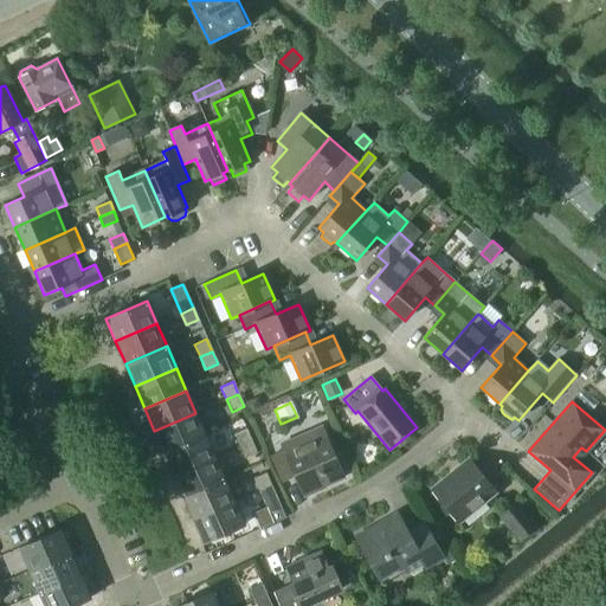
[(154,431),(165,453),(206,436),(195,413),(154,431)]
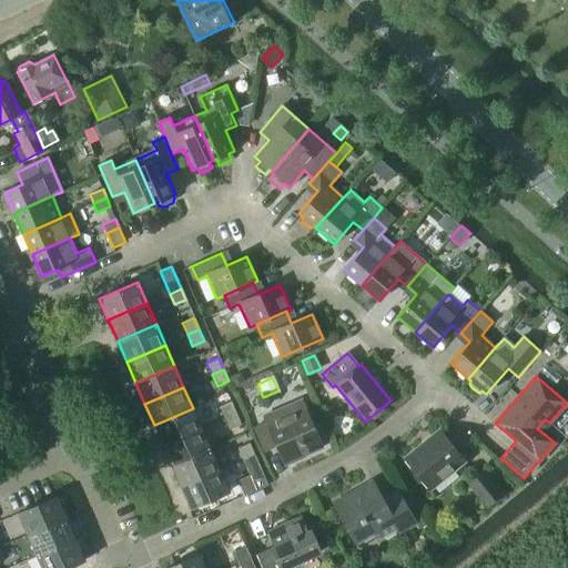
[(263,417),(266,423),(254,428),(264,453),(276,447),(284,464),(322,447),(302,401),(263,417)]
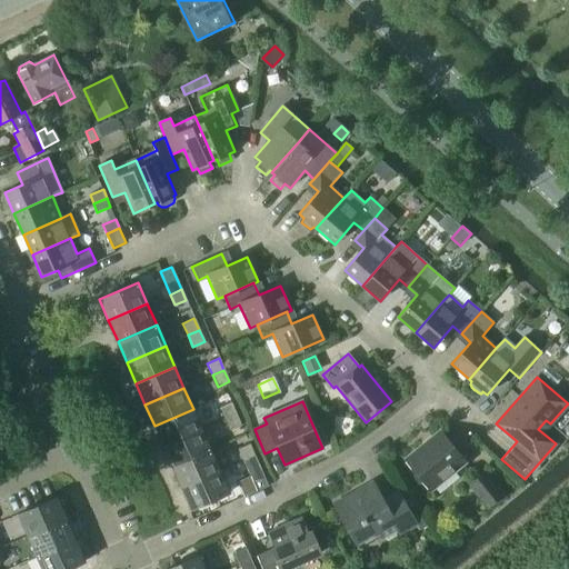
[(220,408),(225,419),(237,415),(231,402),(220,408)]
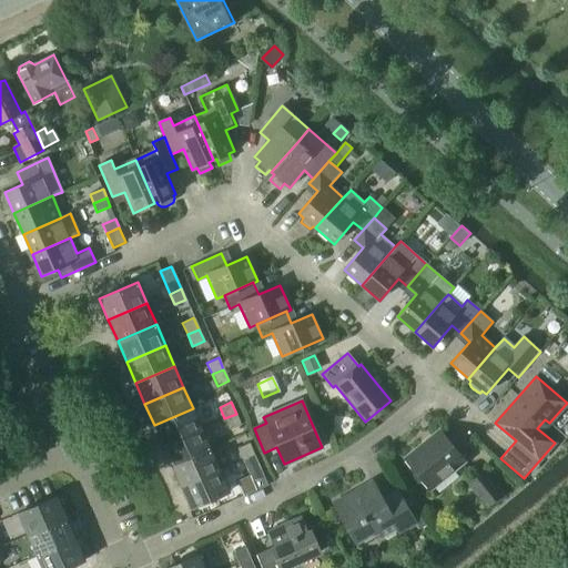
[(154,425),(163,446),(202,428),(193,408),(154,425)]
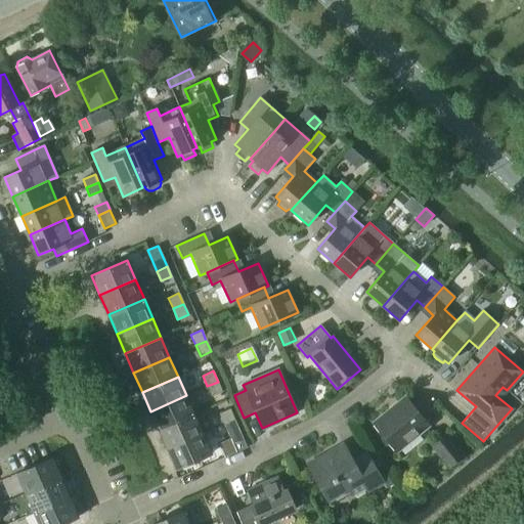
[(218,382),(207,386),(212,397),(222,393),(218,382)]
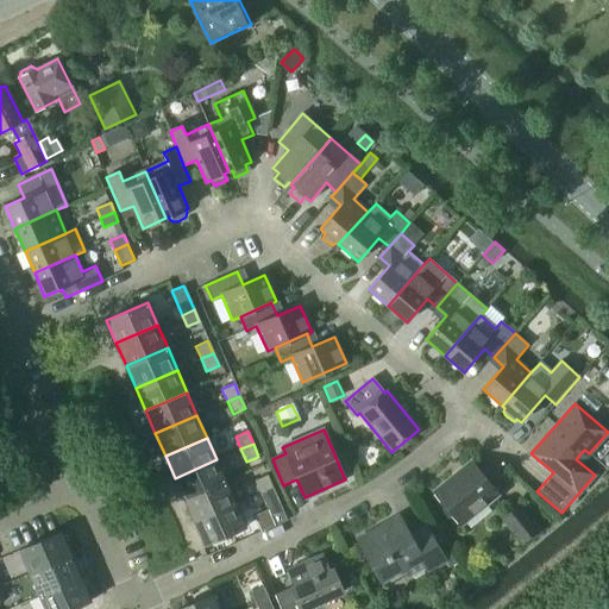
[(175,478),(184,501),(226,482),(217,459),(175,478)]
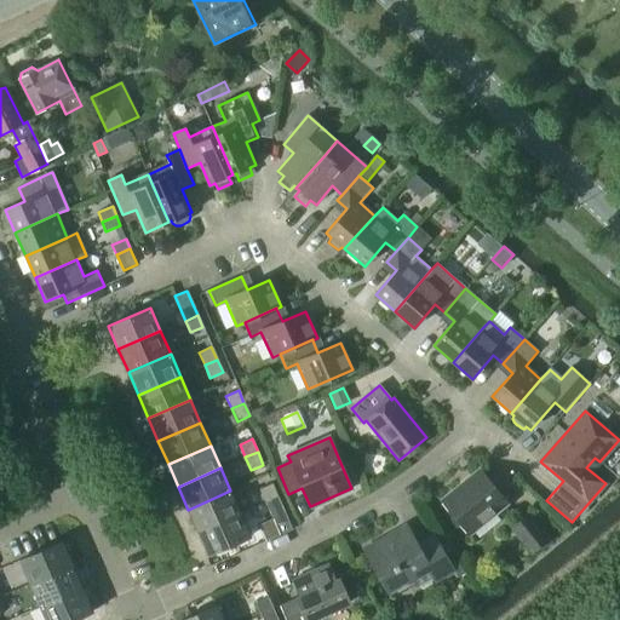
[(477,471),(443,499),(471,534),(506,505),(489,486),(483,477),(477,471)]
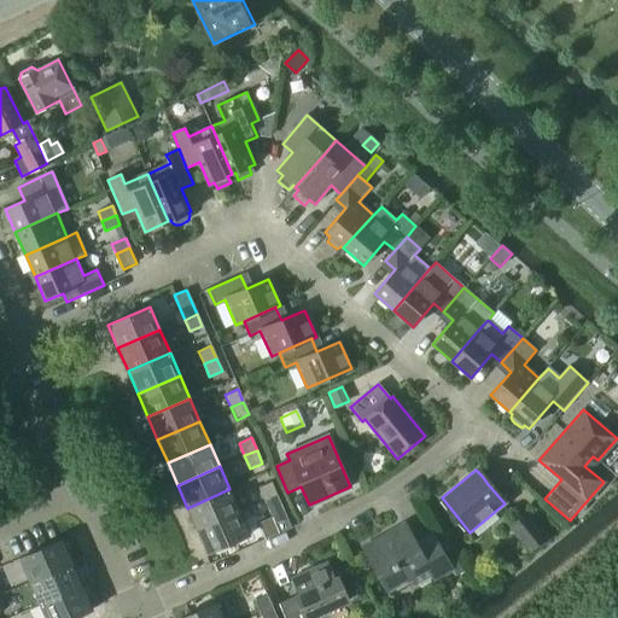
[(270,482),(258,488),(264,501),(277,495),(270,482)]
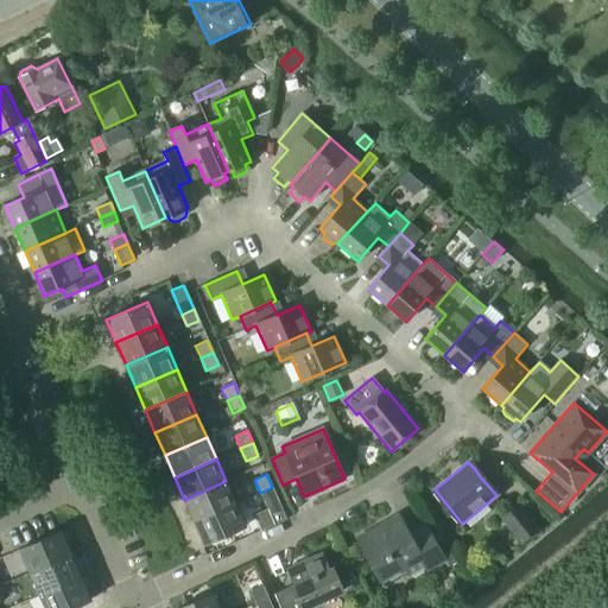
[(184,500),(194,523),(235,504),(226,481),(184,500)]
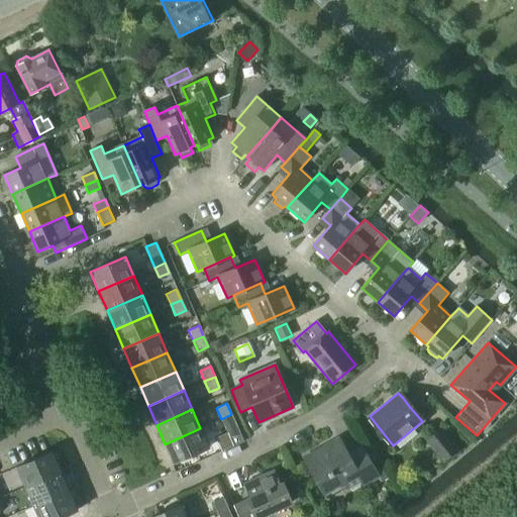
[(231,414),(221,419),(233,446),(243,442),(239,432),(231,414)]
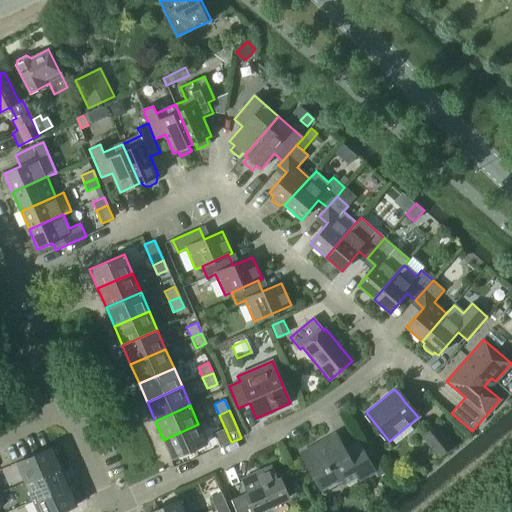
[(198,424),(163,440),(172,458),(207,443),(198,424)]
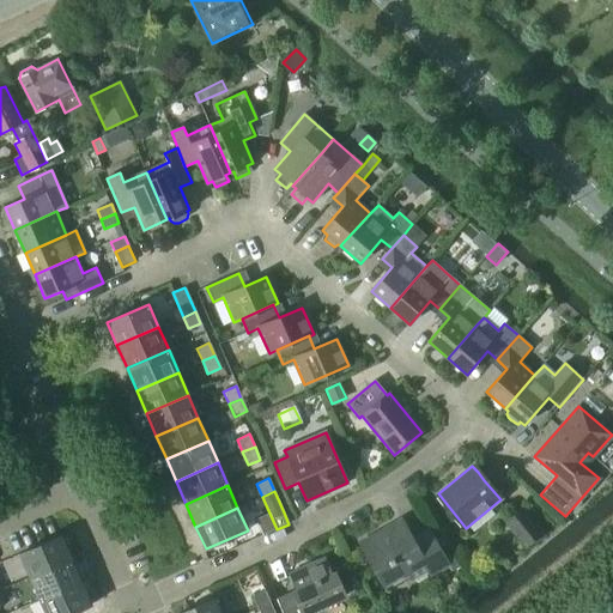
[(505,522),(526,547),(542,533),(522,509),(505,522)]
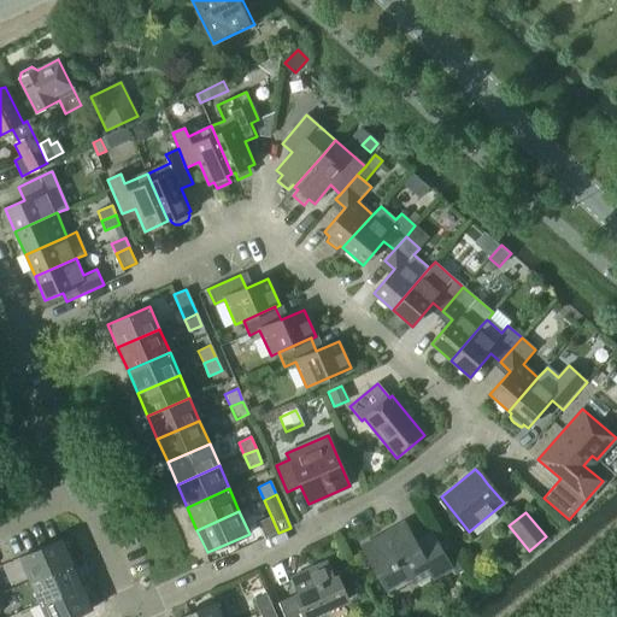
[(383,535),(362,547),(389,594),(447,562),(432,534),(415,542),(406,528),(387,540),(383,535)]
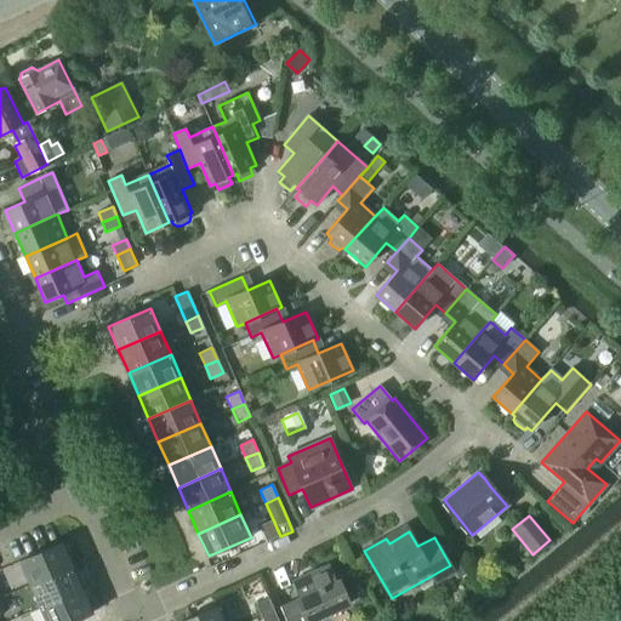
[(20,562),(30,585),(73,567),(62,542),(20,562)]
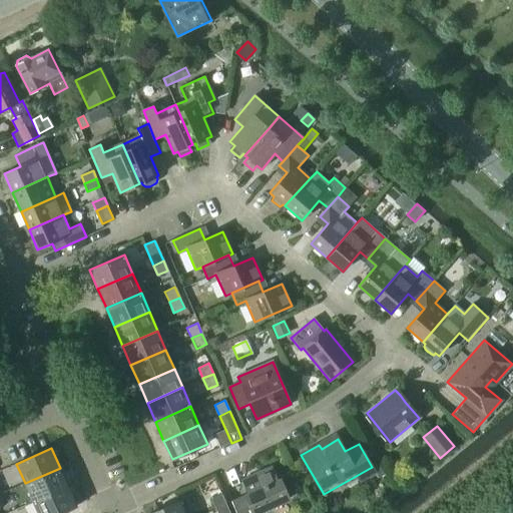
[(385,474),(379,465),(373,469),(378,478),(385,474)]
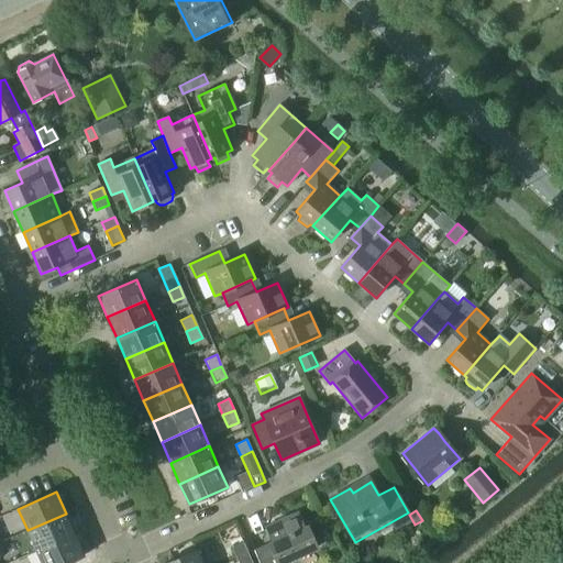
[(272,542),(254,550),(260,562),(279,562),(318,545),(308,525),(305,527),(298,512),(265,528),(272,542)]
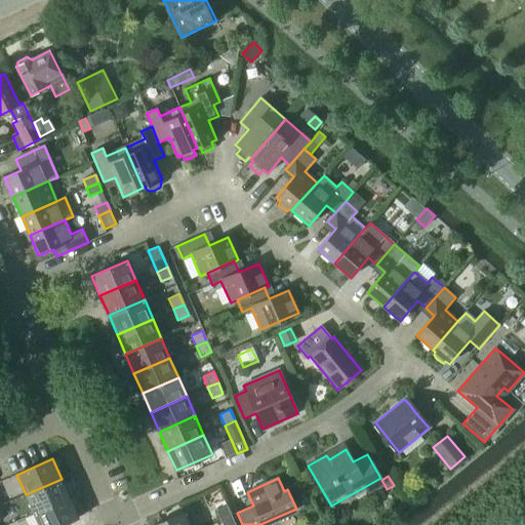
[(26,494),(34,514),(70,498),(62,479),(26,494)]
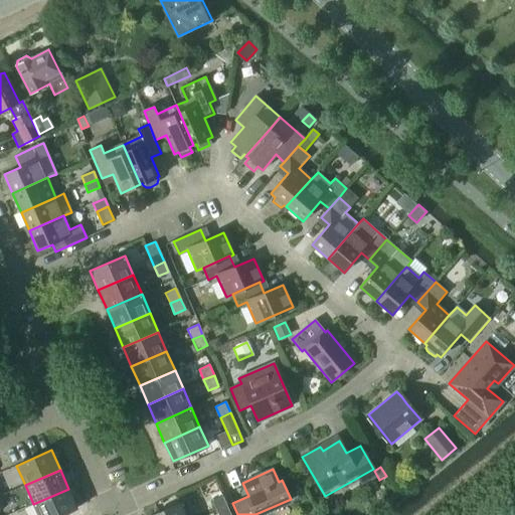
[(68,489),(33,504),(37,514),(60,514),(76,508),(68,489)]
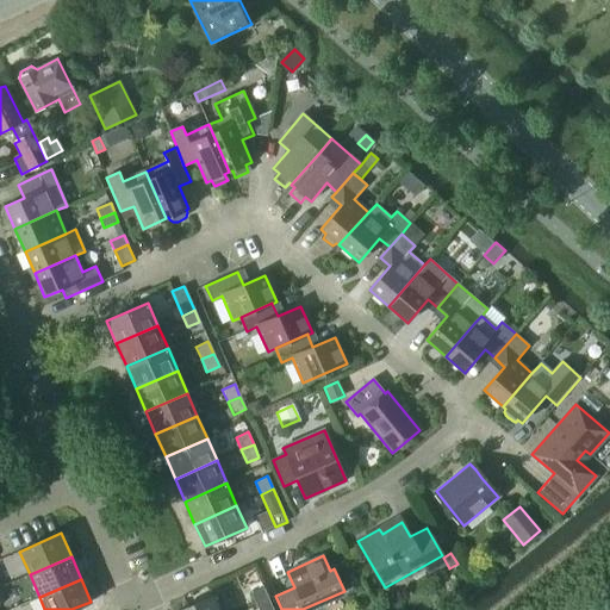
[(251,593),(257,605),(269,601),(263,587),(251,593)]
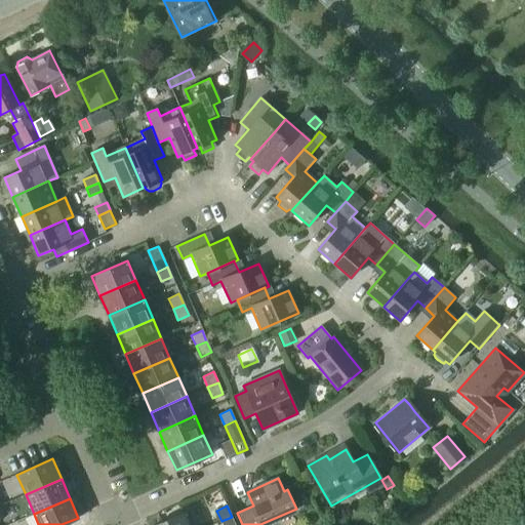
[(155,524),(189,524),(184,513),(155,524)]
